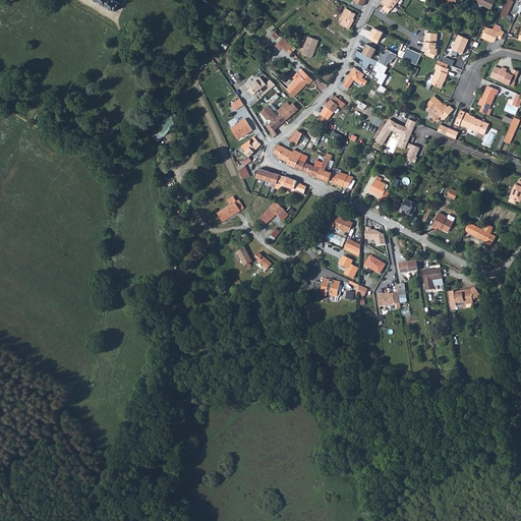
[(94,0),(113,10),(118,1),(117,1),(115,0),(94,0)]
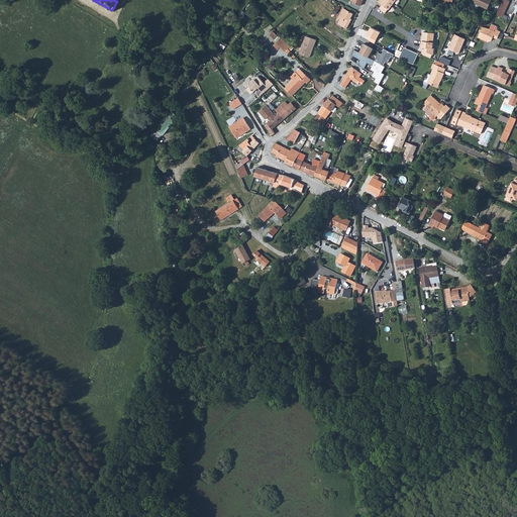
[(379,0),(379,1),(383,4),(379,9),(385,13),(394,0),(379,0)]
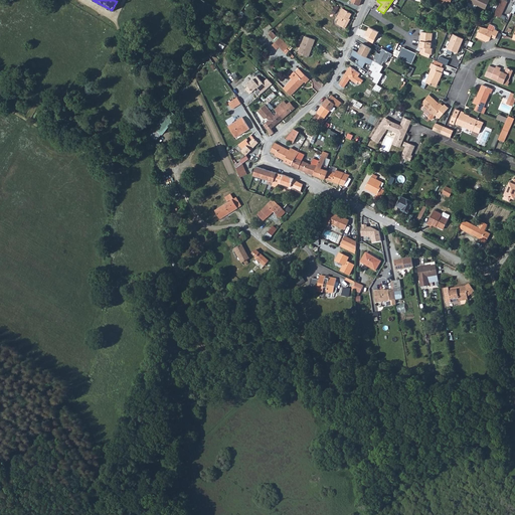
[(469,2),(477,6),(486,9),(490,0),(468,0),(468,2),(469,2)]
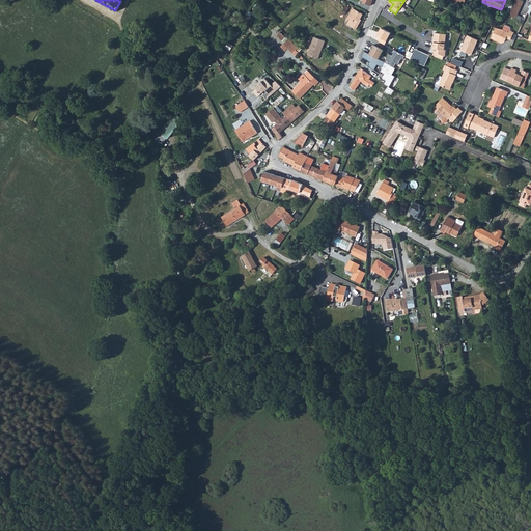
[(516,0),(509,16),(515,19),(524,2),(519,0),(516,0)]
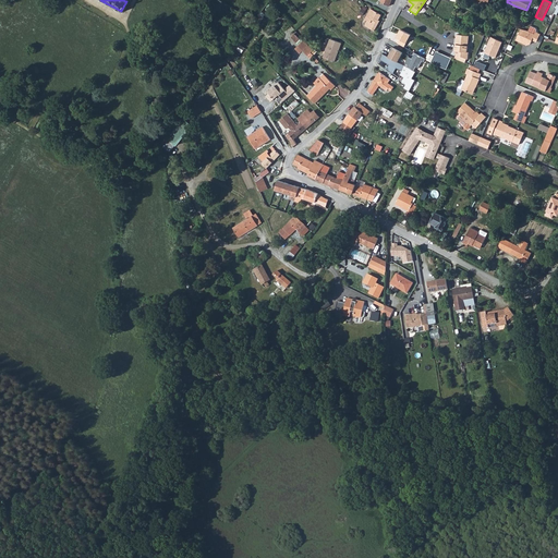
[(363,15),(367,8),(363,5),(359,13),(363,15)]
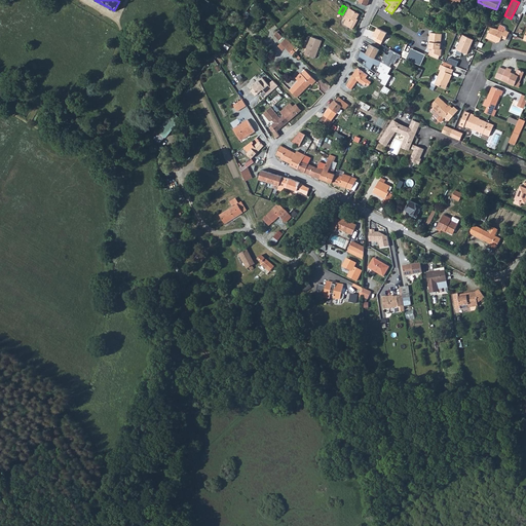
[(343,20),(344,20),(345,19),(346,20),(344,25),(352,29),(358,19),(357,19),(360,13),(349,8),(343,20)]
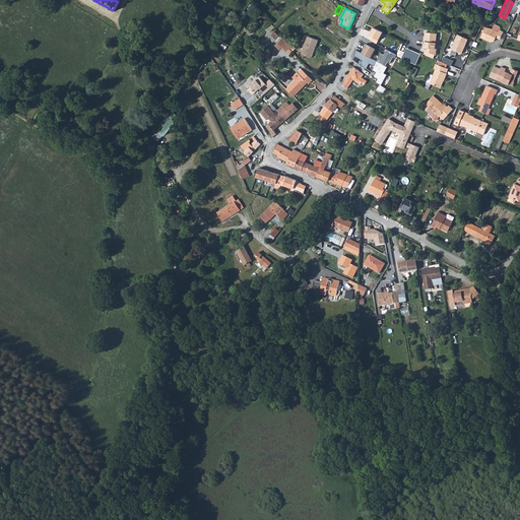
[(504,33),(500,30),(501,29),(500,27),(495,25),(492,29),(485,28),(480,39),(492,43),(495,42),(497,39),(500,40),(501,40),(504,33)]
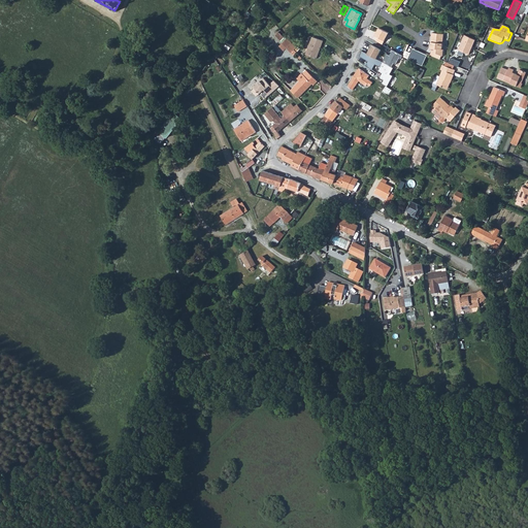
[(388,33),(378,28),(374,35),(377,37),(375,41),(382,44),(388,33)]
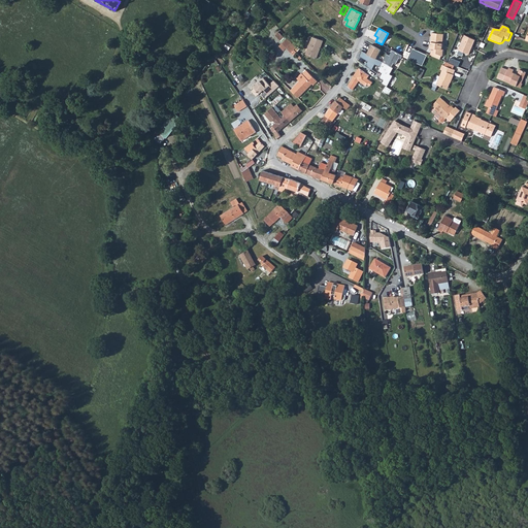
[(465,34),(459,50),(469,54),(475,38),(465,34)]
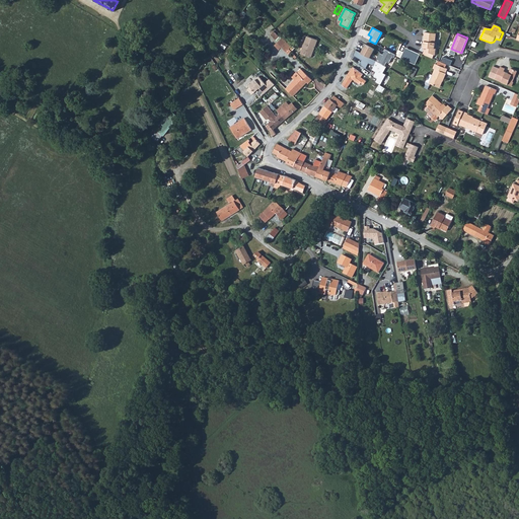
[(279,34),(274,40),(283,50),(285,48),(287,50),(288,49),(291,47),(279,34)]
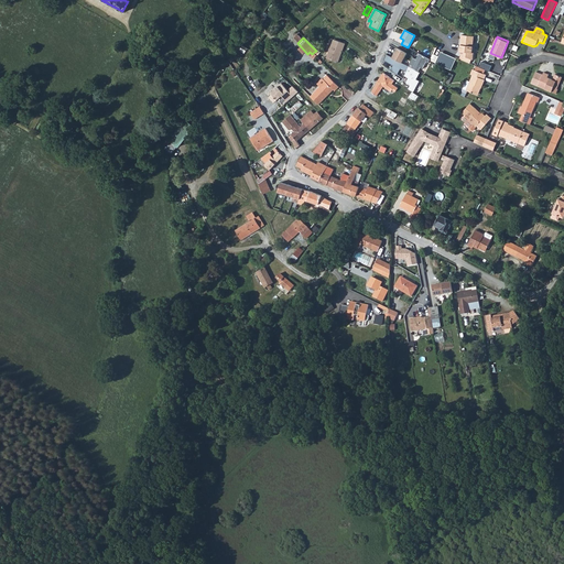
[(474,39),(468,38),(463,38),(463,47),(461,47),(461,54),(462,54),(462,55),(463,56),(461,60),(470,64),(473,61),(474,61),(474,54),(473,54),(473,43),(474,39)]
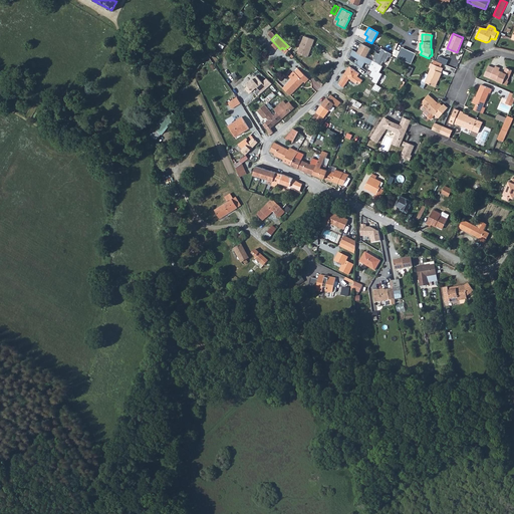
[(297,53),(307,57),(314,41),(304,37),(297,53)]
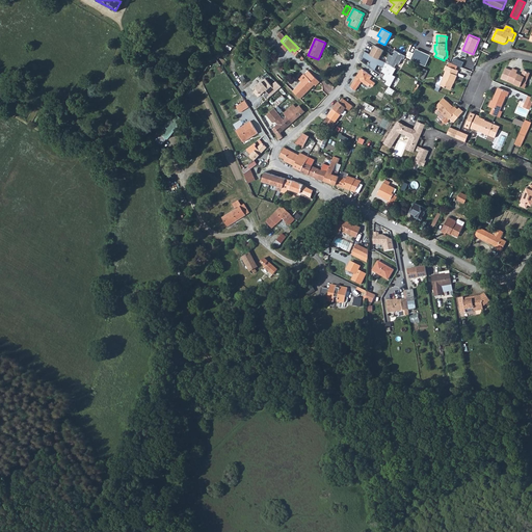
[(236,54),(239,49),(229,43),(225,47),(236,54)]
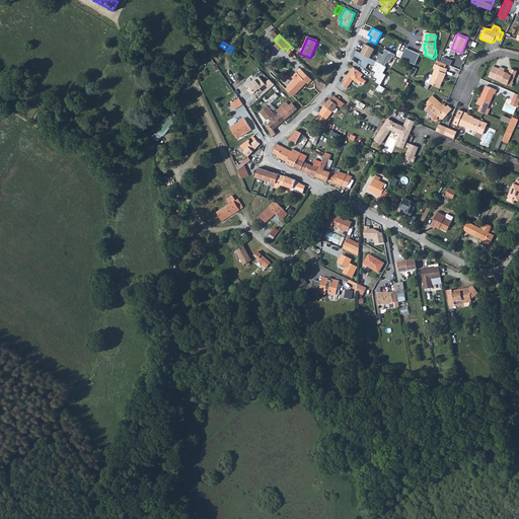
[(365,44),(361,53),(370,58),(375,49),(365,44)]
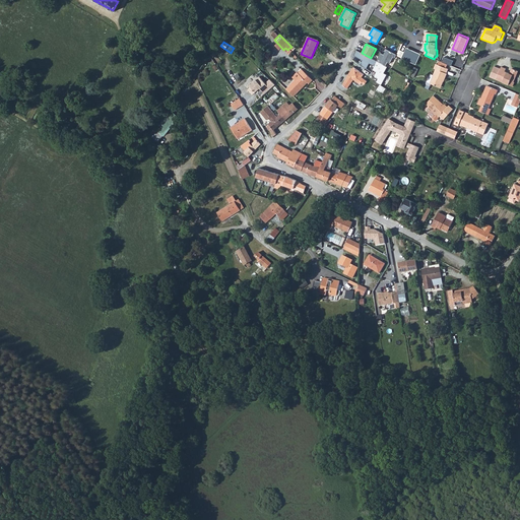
[(397,56),(402,58),(403,56),(408,58),(411,51),(406,48),(404,53),(399,51),(397,56)]
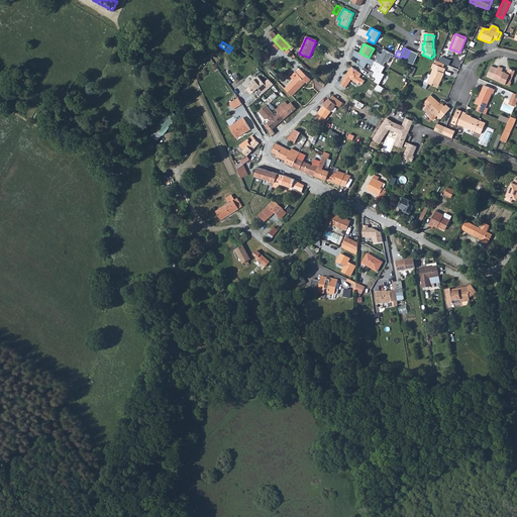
[(378,53),(374,61),(383,66),(385,62),(387,63),(390,57),(392,58),(394,55),(384,48),(381,55),(378,53)]
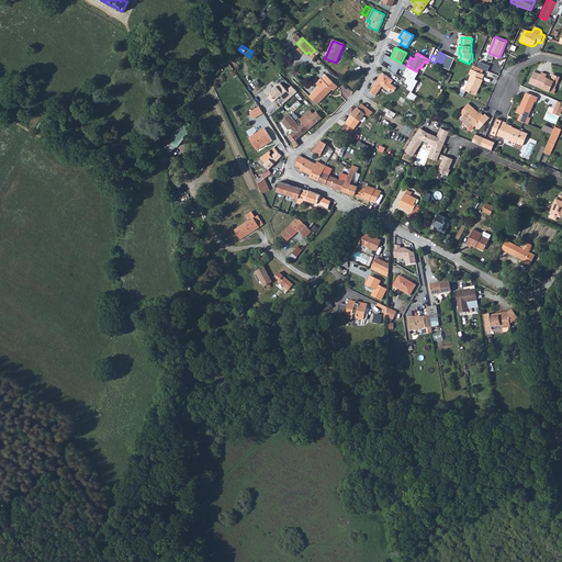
[(384,54),(382,59),(391,65),(389,69),(395,74),(398,68),(404,71),(406,66),(401,63),(391,57),(384,54)]
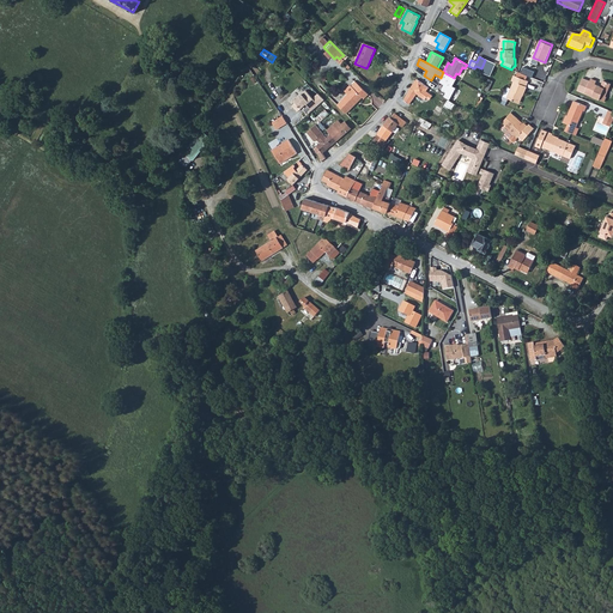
[(474,68),(473,70),(490,77),(496,65),(485,60),(481,68),(475,66),(474,68)]
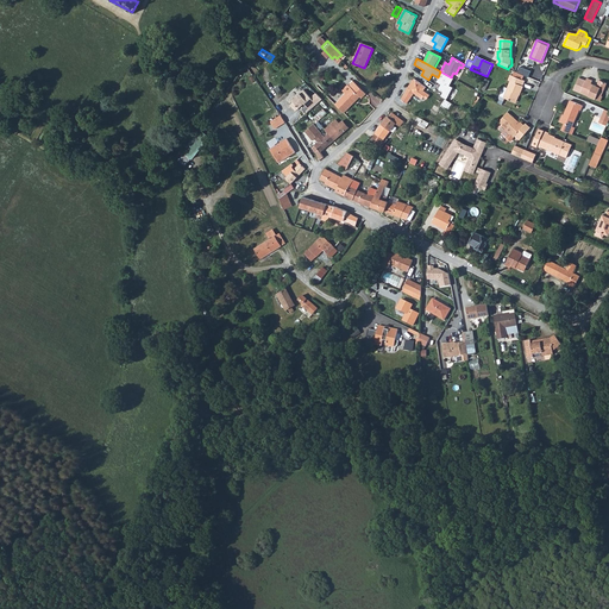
[(520,68),(518,74),(525,76),(528,79),(531,73),(520,68)]
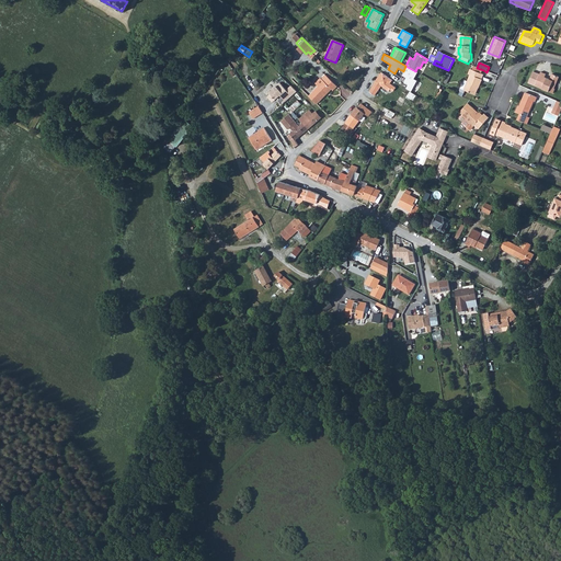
[(403,71),(402,75),(405,77),(403,82),(408,84),(405,88),(411,91),(416,80),(413,79),(418,72),(415,71),(405,66),(403,71)]
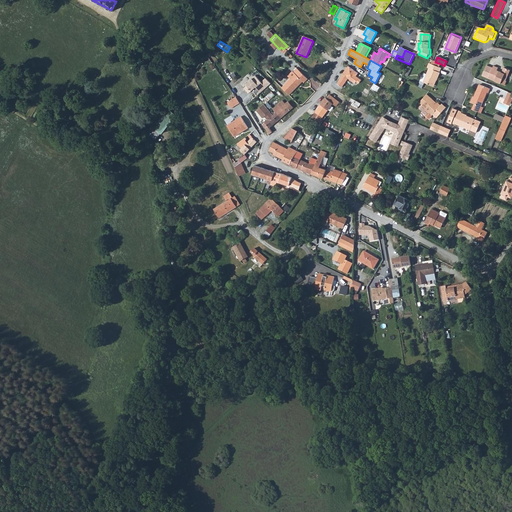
[(422,82),(432,86),(435,80),(436,80),(439,73),(438,73),(440,68),(439,68),(431,65),(428,63),(427,68),(428,69),(422,82)]
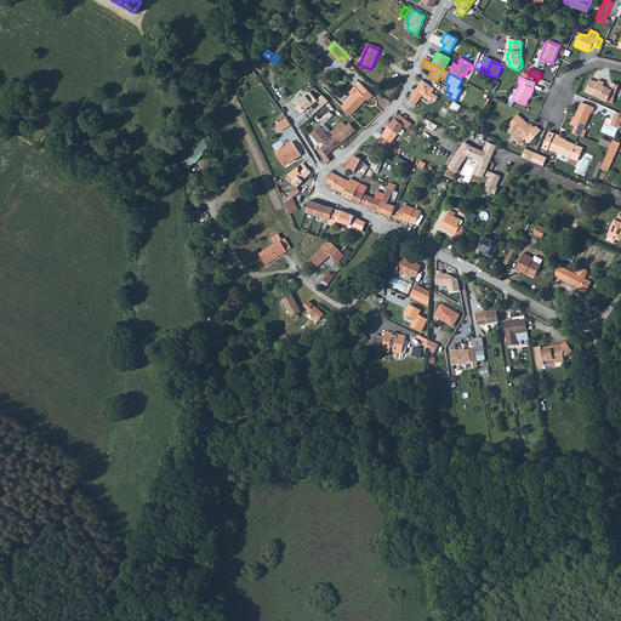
[(603,85),(604,81),(598,79),(597,81),(590,79),(585,92),(613,103),(614,97),(619,84),(610,81),(608,87),(603,85)]
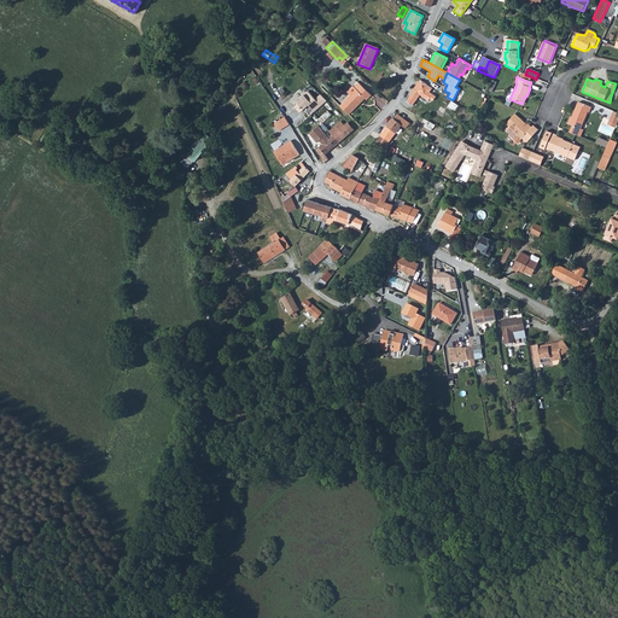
[(408,101),(413,105),(424,89),(427,92),(431,86),(420,80),(413,89),(408,101)]
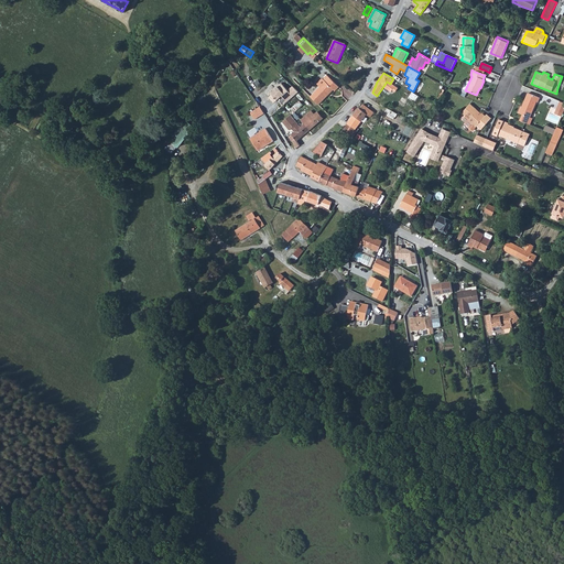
[(323,85),(332,94),(335,91),(336,93),(340,88),(331,77),(326,82),(323,85)]
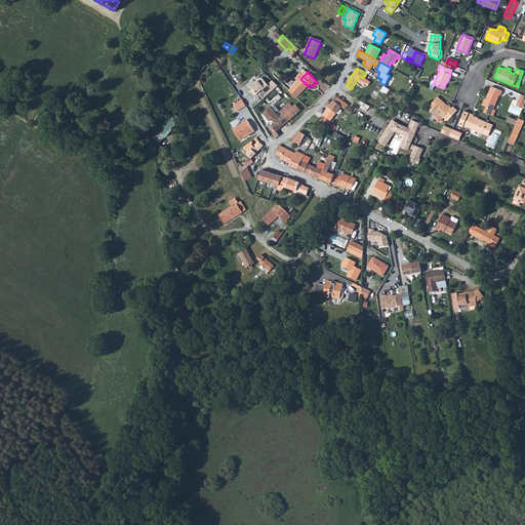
[(270,87),(261,78),(251,87),(252,88),(249,91),(253,95),(256,92),(257,93),(261,90),(265,92),(270,87)]
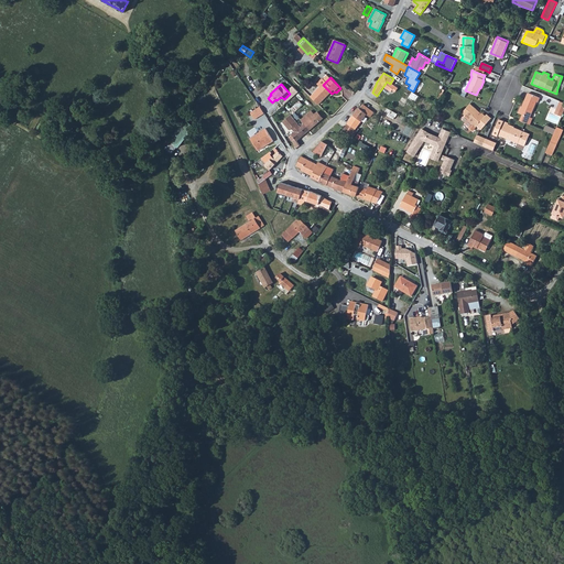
[(321,87),(312,96),(320,105),(324,101),(332,94),(323,85),(321,87)]
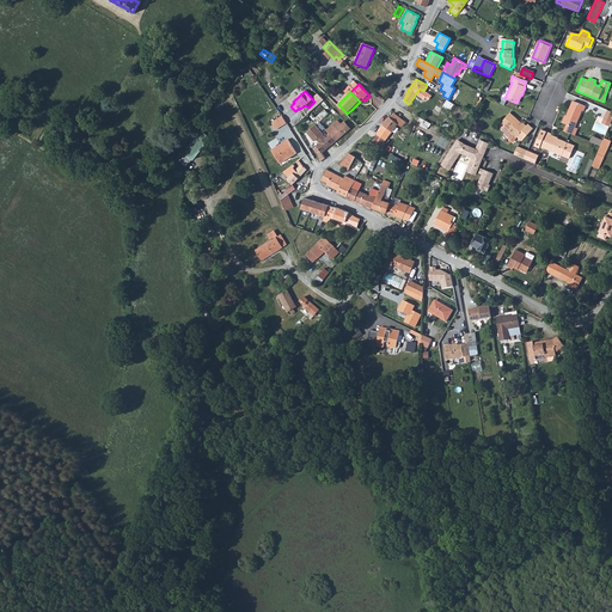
[(562,123),(567,124),(564,132),(574,135),(576,129),(573,127),(581,110),(582,105),(571,101),(562,123)]
